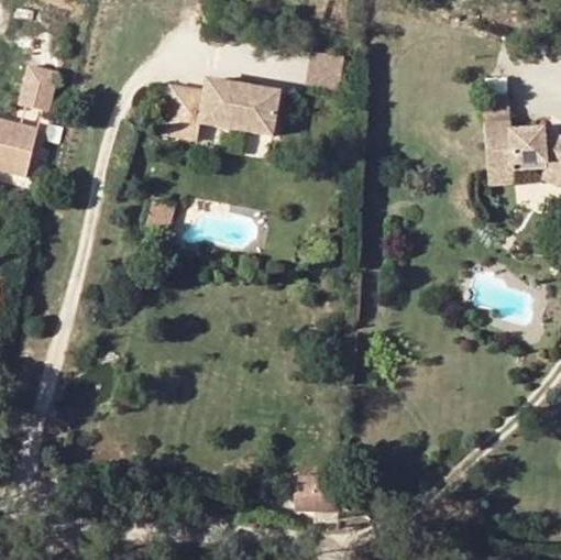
[(317,46),(314,80),(348,84),(351,50),(317,46)]
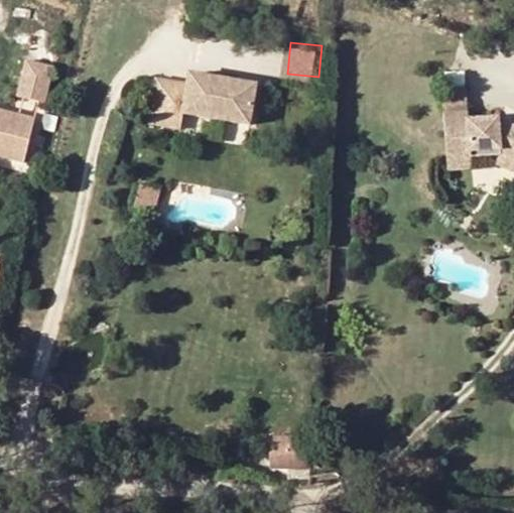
[(21,91),(43,97),(52,65),(30,57),(21,91)]
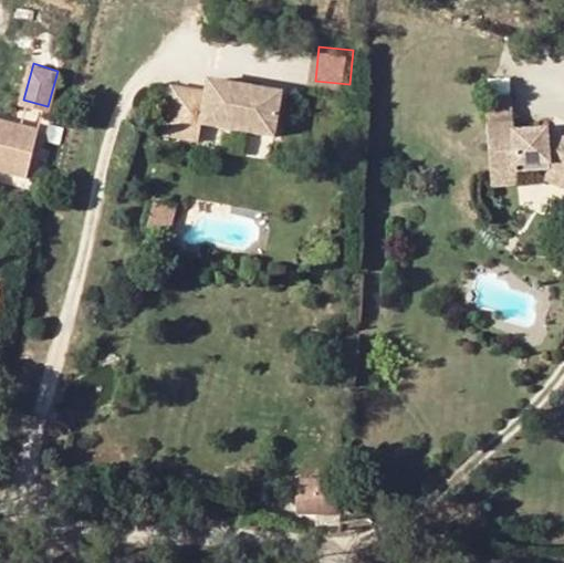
[(212,115),(210,126),(281,138),(289,90),(217,80),(216,90),(181,85),(173,137),(192,141),(198,112),(212,115)]
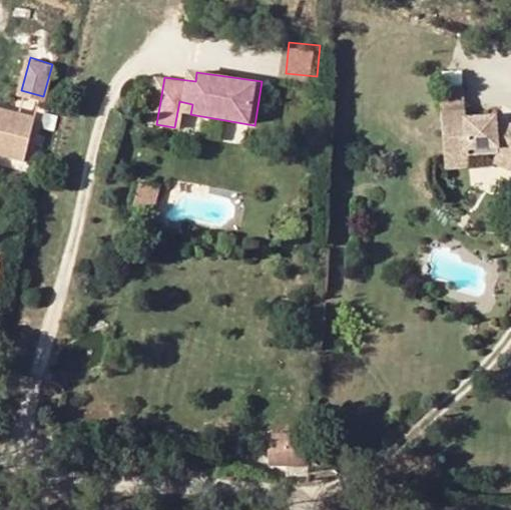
[(438,93),(440,112),(464,110),(462,90),(438,93)]
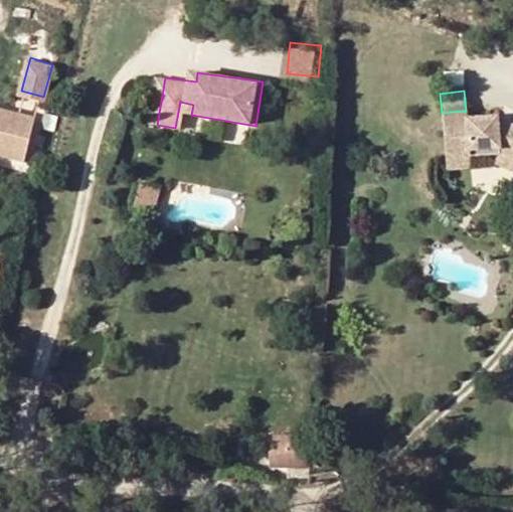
[(175,128),(189,130),(191,115),(193,105),(180,102),(175,128)]
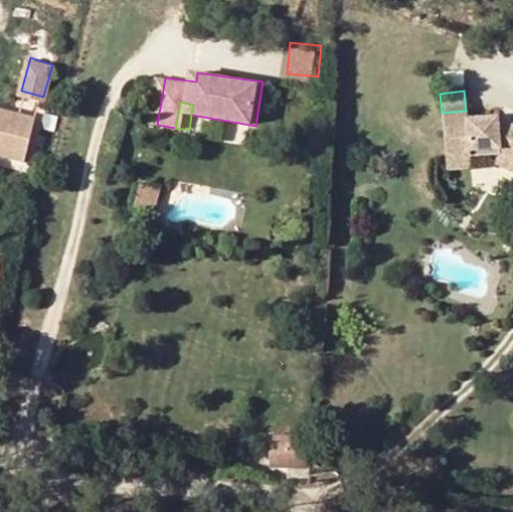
[(0,154),(26,161),(35,117),(0,108),(0,154)]
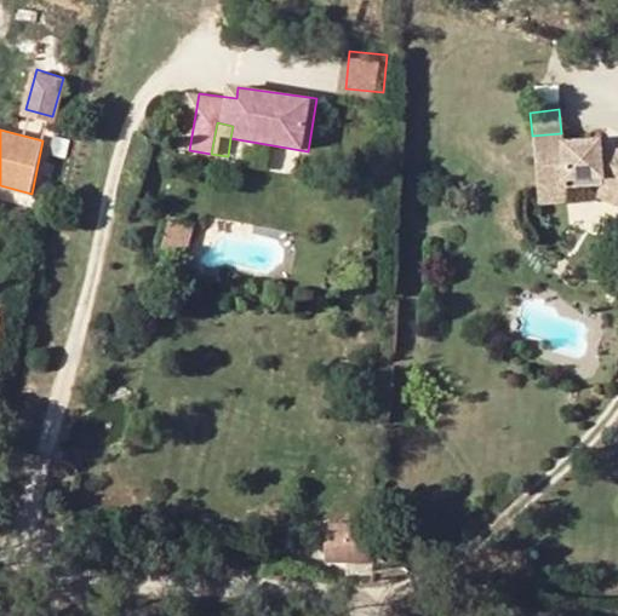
[(617,165),(601,157),(602,143),(600,142),(561,144),(561,133),(532,136),(537,194),(568,193),(605,191),(617,195),(617,165)]
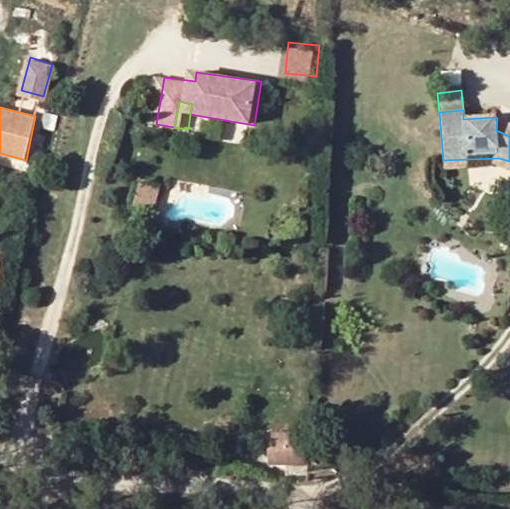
[(509,136),(509,123),(497,118),(496,130),(509,136)]
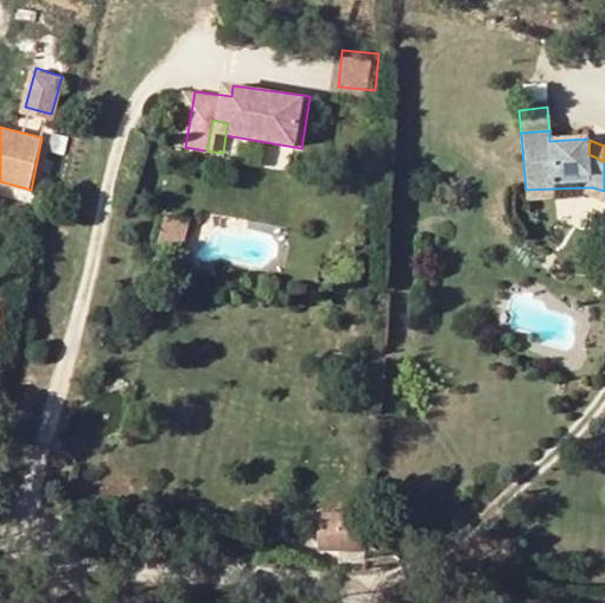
[(604,191),(592,187),(590,194),(604,201),(604,191)]
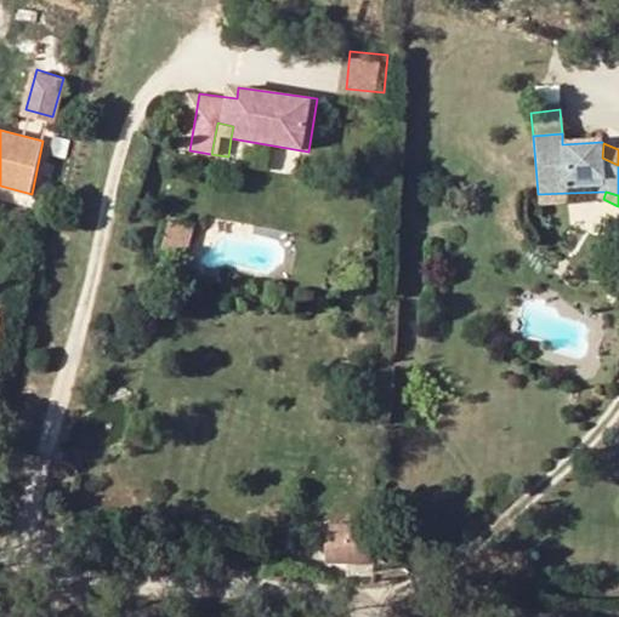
[(569,193),(538,194),(540,205),(569,201),(569,193)]
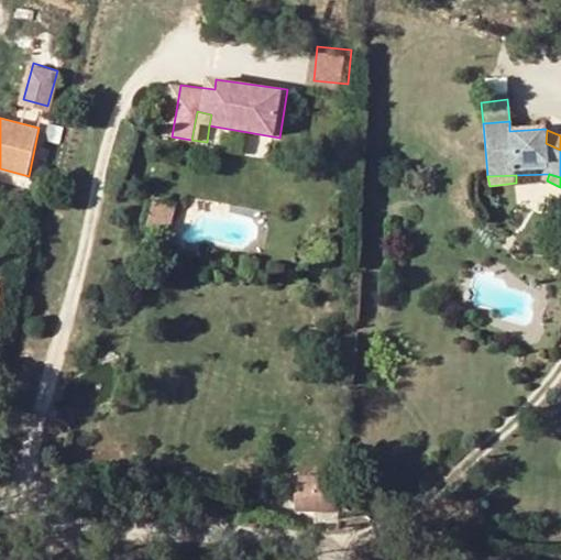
[(314,522),(338,522),(339,507),(341,486),(294,486),(294,514),(314,513),(314,522)]
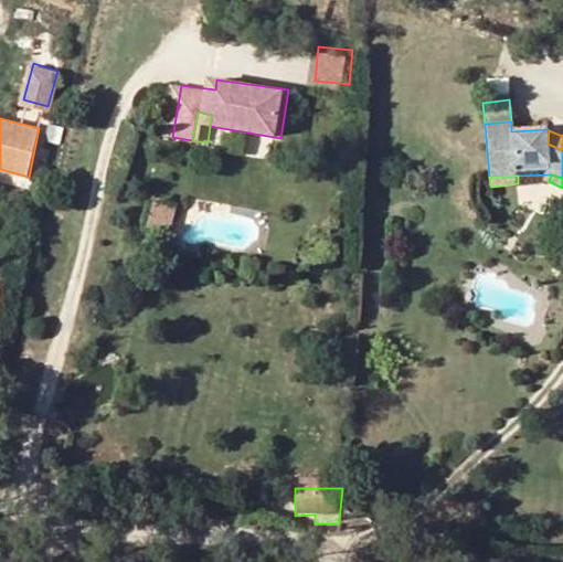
[(369,489),(342,488),(340,509),(368,510),(369,489)]
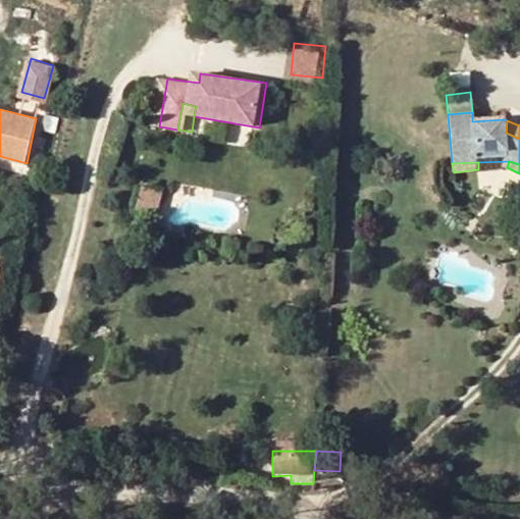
All buildings are outlined.
